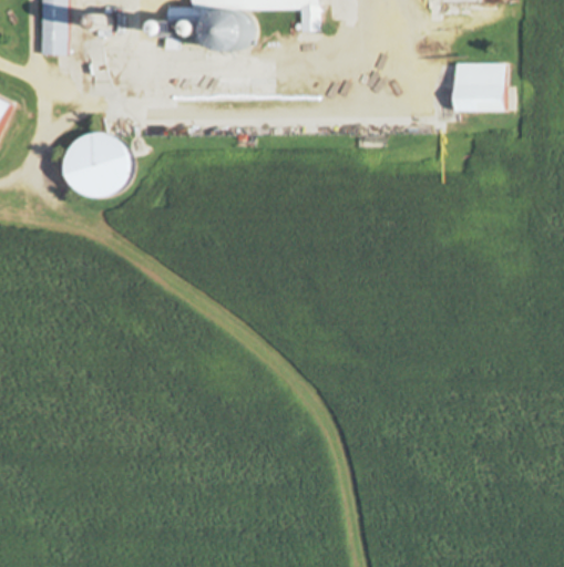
[(41,0),(42,55),(68,55),(68,0),(41,0)]
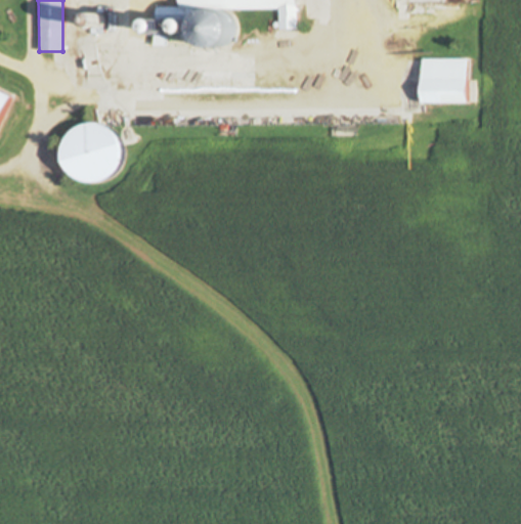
[(230,9),(275,9),(275,30),(293,30),(293,0),(176,0),(177,7),(155,7),(155,34),(179,33),(200,40),(200,52),(185,52),(185,67),(205,73),(227,73),(227,50),(228,46),(230,39),(230,9)]
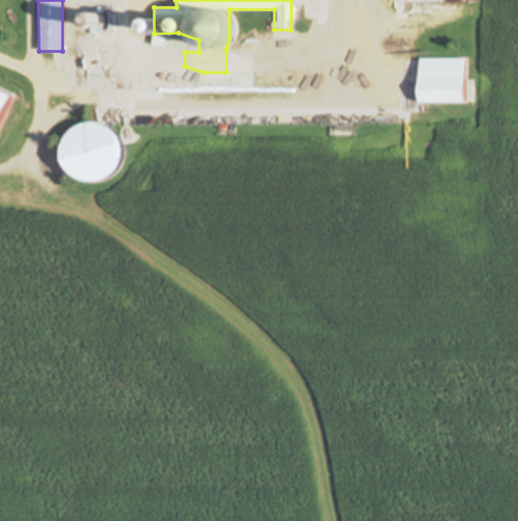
[(417,102),(464,102),(464,58),(417,58),(417,102)]
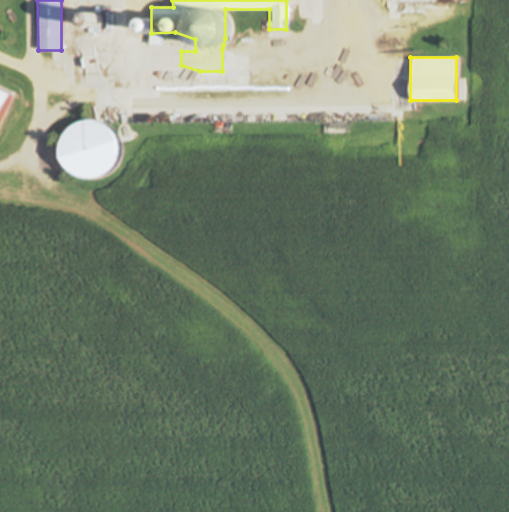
[(0,117),(12,90),(0,84),(0,117)]
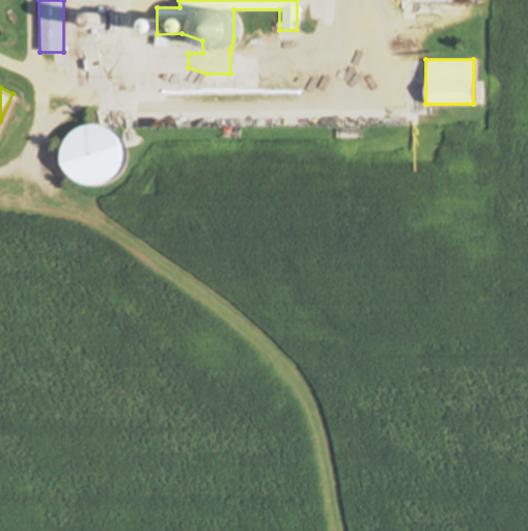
[(77,184),(117,183),(115,127),(75,128),(77,184)]
